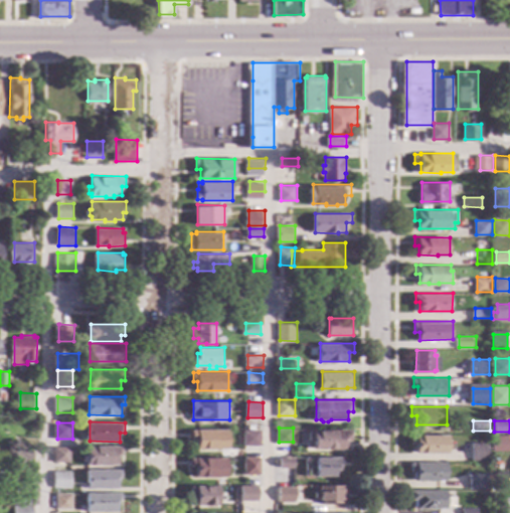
[(230,448),(198,448),(198,439),(193,439),(193,429),(230,429),(230,448)]
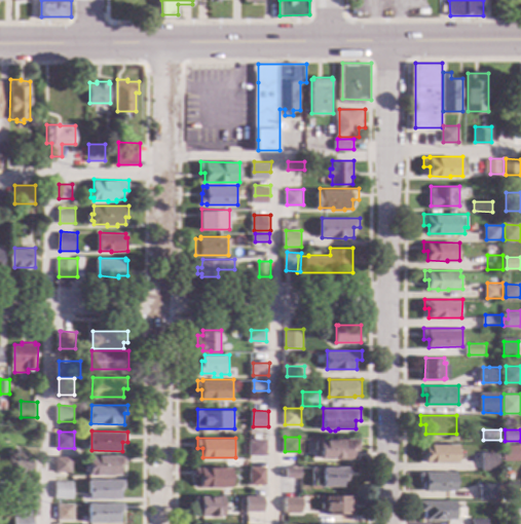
[(361,450),(355,450),(355,458),(321,457),(321,438),(361,439),(361,450)]
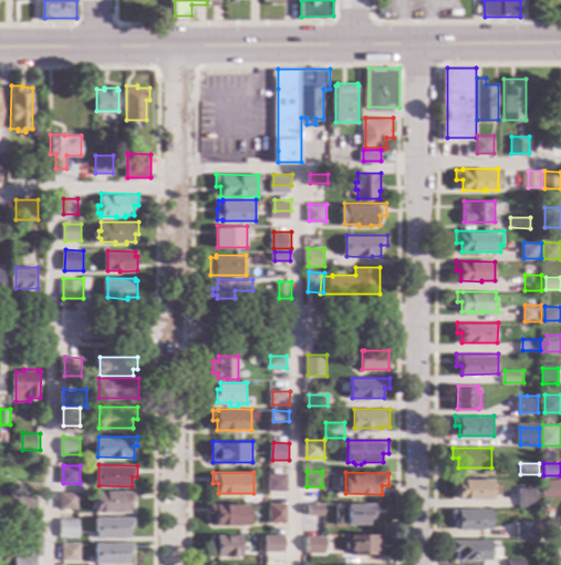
[(289,491),(271,491),(271,473),(289,473),(289,491)]
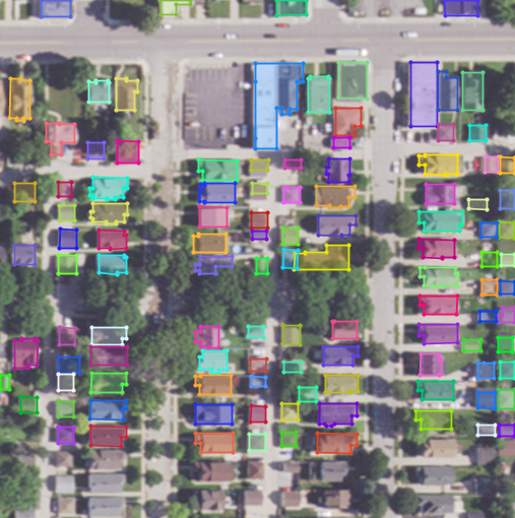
[(454,457),(422,457),(422,448),(416,448),(416,439),(454,439),(454,457)]
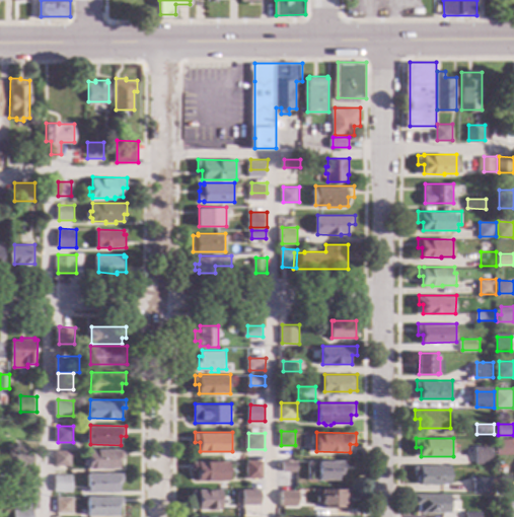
[(513,454),(497,454),(498,438),(513,439),(513,454)]
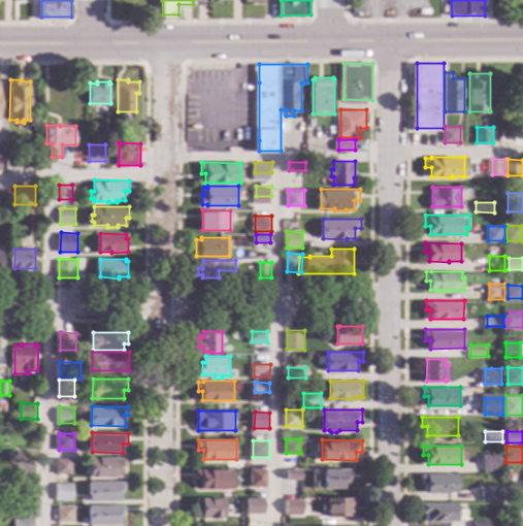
[(501,472),(486,472),(486,453),(501,453),(501,472)]
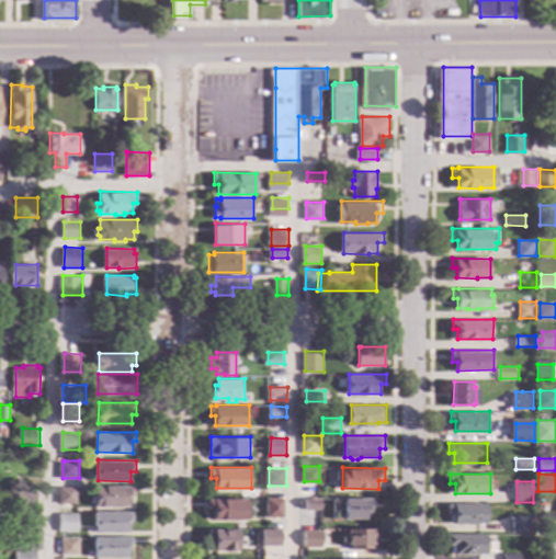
[(135,493),(131,493),(131,505),(123,505),(123,508),(112,506),(112,505),(98,505),(98,486),(135,486),(135,493)]
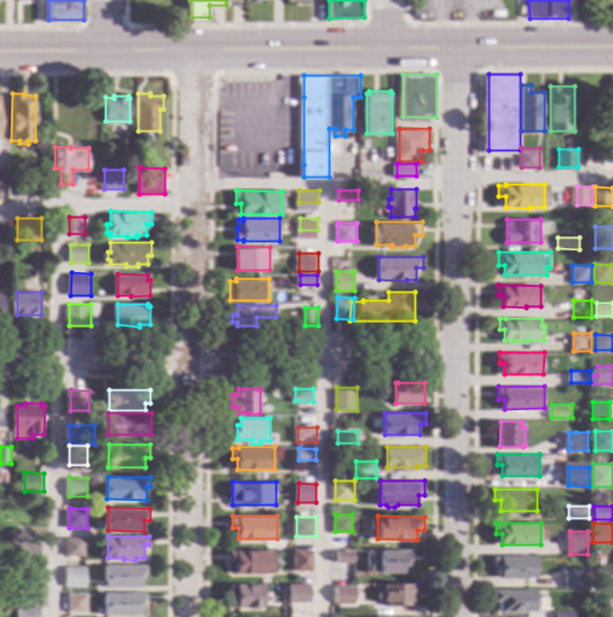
[(86,555),(69,555),(69,537),(86,537),(86,555)]
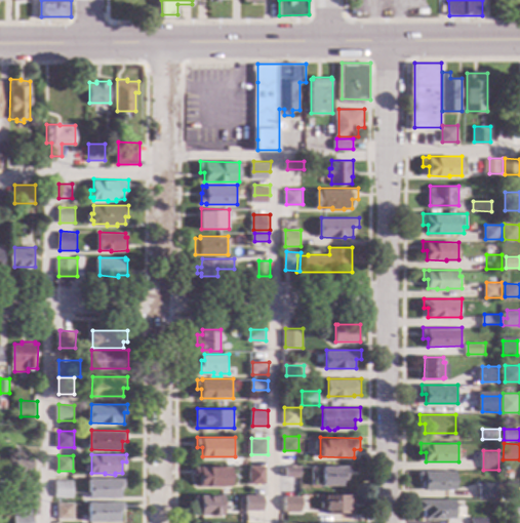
[(37,459),(37,478),(20,478),(20,458),(37,459)]
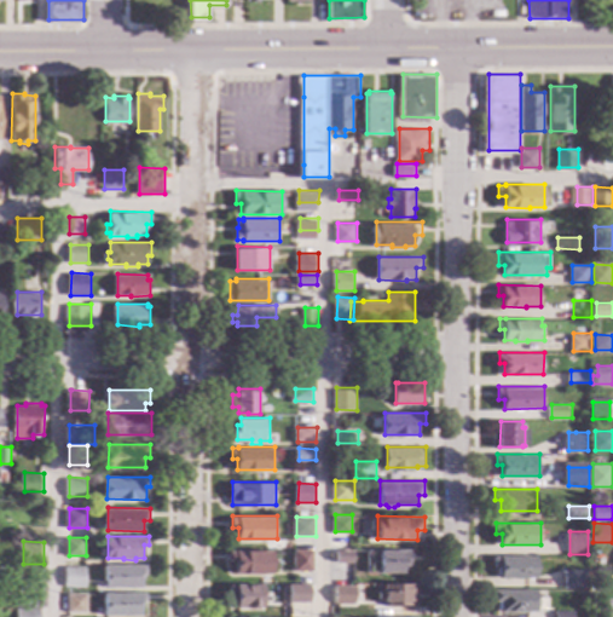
[(316,570),(296,570),(296,548),(316,548),(316,570)]
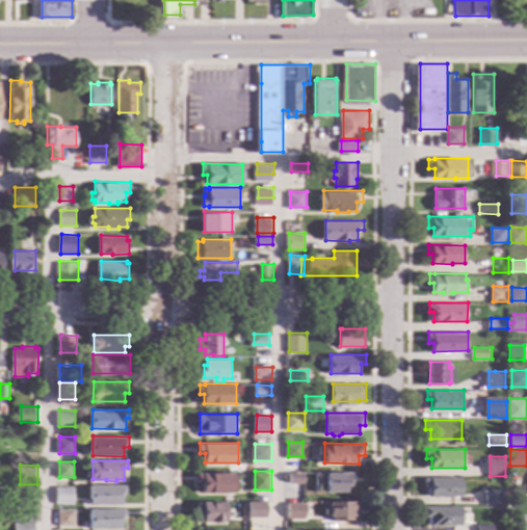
[(353,485),(348,485),(348,492),(317,492),(317,471),(353,471),(353,485)]
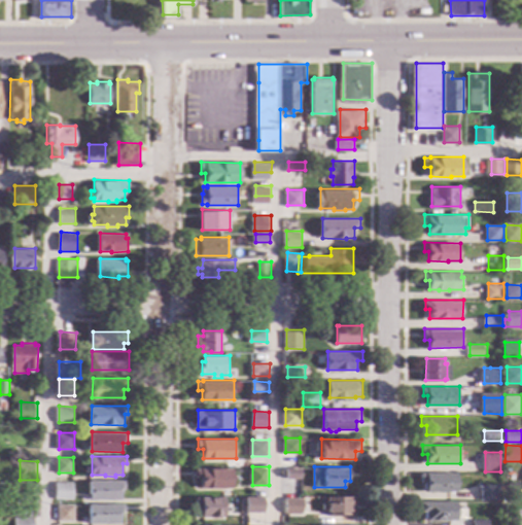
[(235,488),(203,488),(203,477),(197,477),(197,467),(235,467),(235,488)]
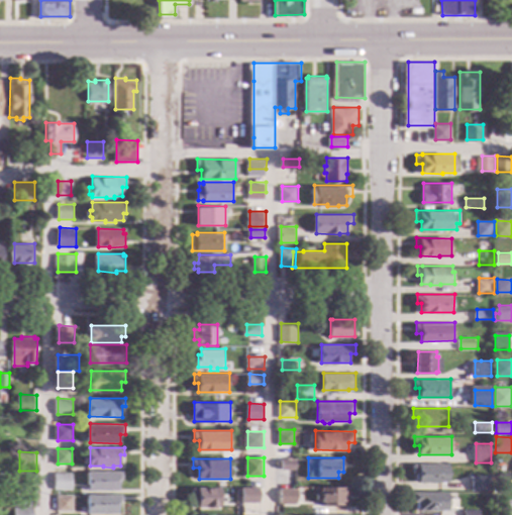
[(298,469),(283,469),(283,458),(298,458),(298,469)]
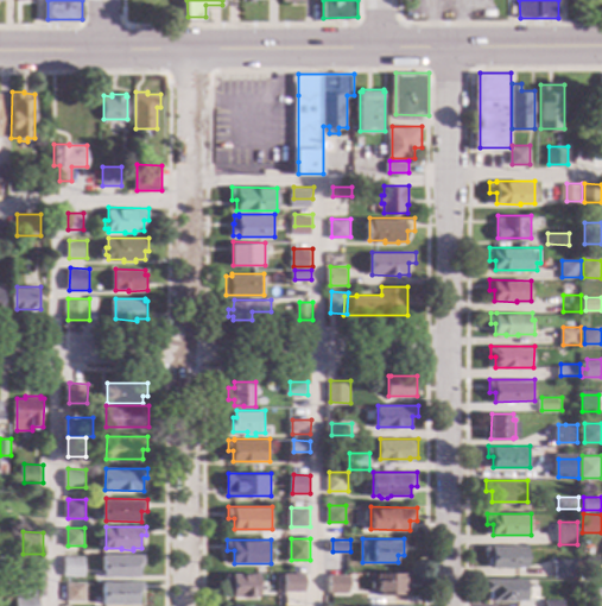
[(528,566),(490,566),(492,556),(487,556),(487,544),(528,545),(528,566)]
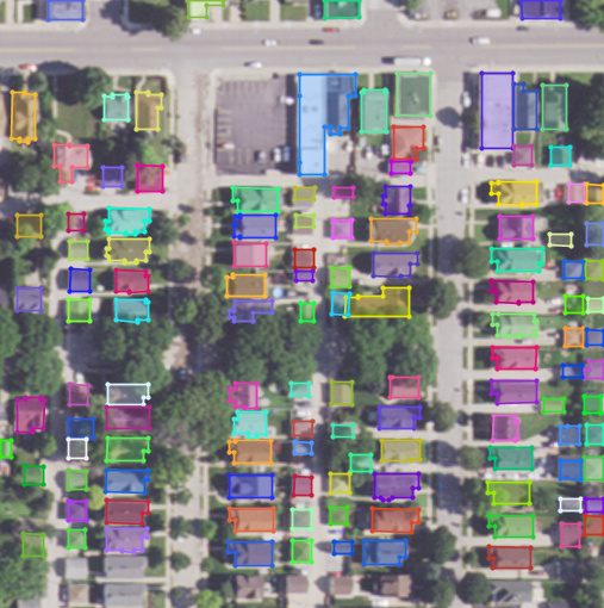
[(147,564),(142,564),(142,578),(105,578),(106,556),(147,556),(147,564)]
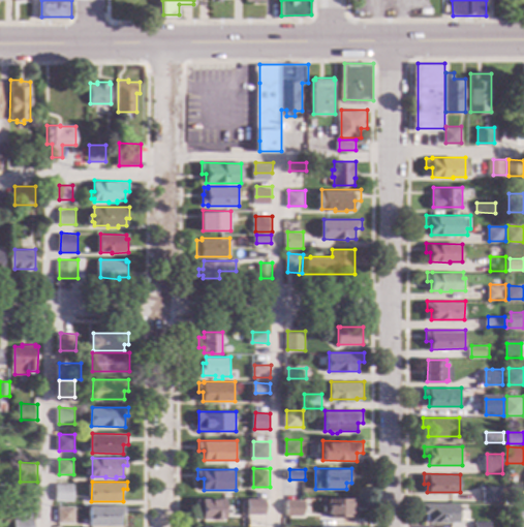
[(74,492),(59,492),(59,483),(74,483),(74,492)]
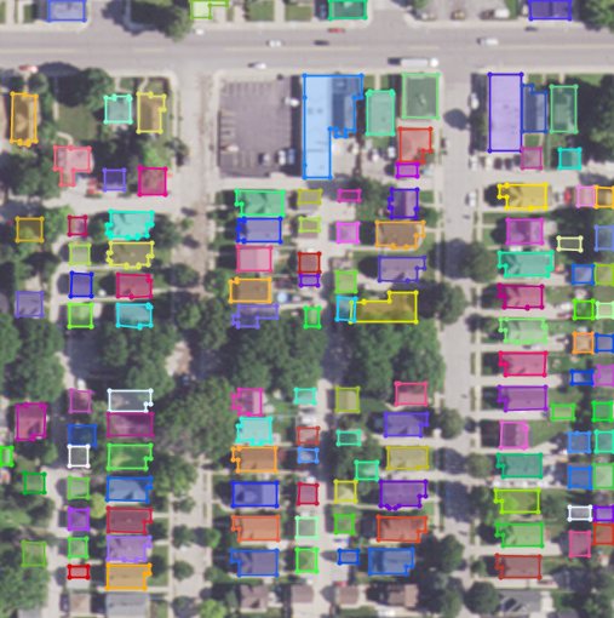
[(587,589),(567,588),(567,570),(587,570),(587,589)]
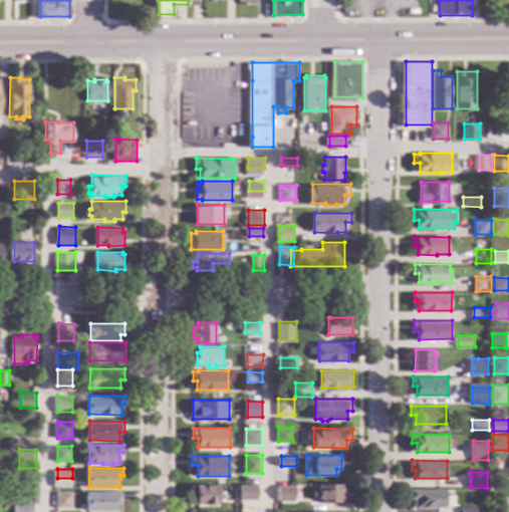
[(33,478),(33,489),(19,489),(19,478),(33,478)]
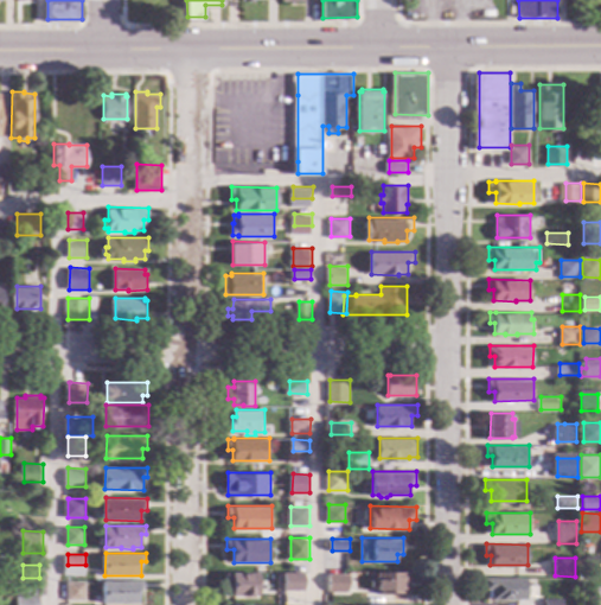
[(260,594),(256,594),(256,597),(244,597),(244,594),(232,594),(232,585),(227,585),(227,572),(232,572),(232,571),(260,571),(260,594)]
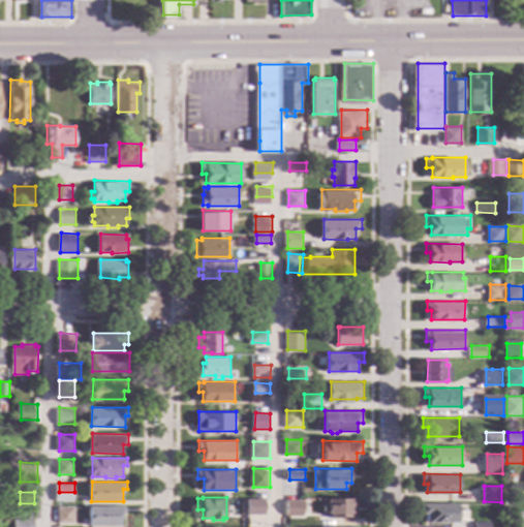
[(358,516),(344,516),(344,518),(333,518),(333,514),(330,514),(330,509),(326,509),(326,503),(329,503),(329,497),(358,497),(358,516)]
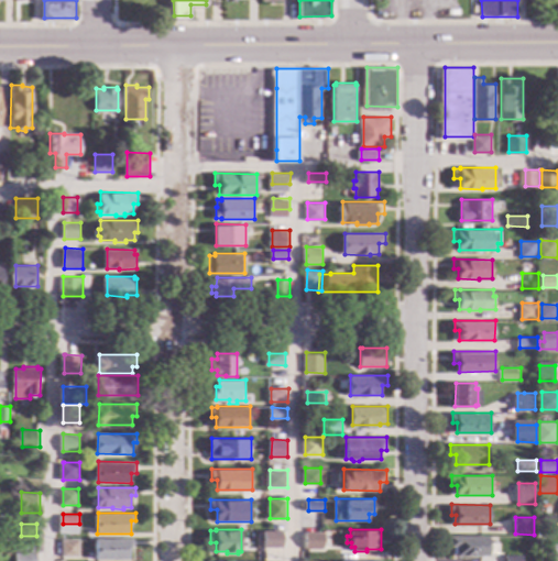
[(284,547),(265,547),(265,530),(284,530),(284,547)]
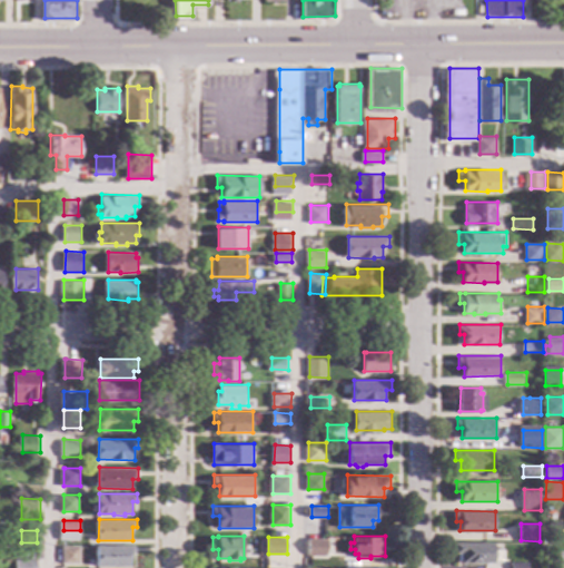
[(328,554),(310,554),(310,538),(322,538),(328,538),(328,554)]
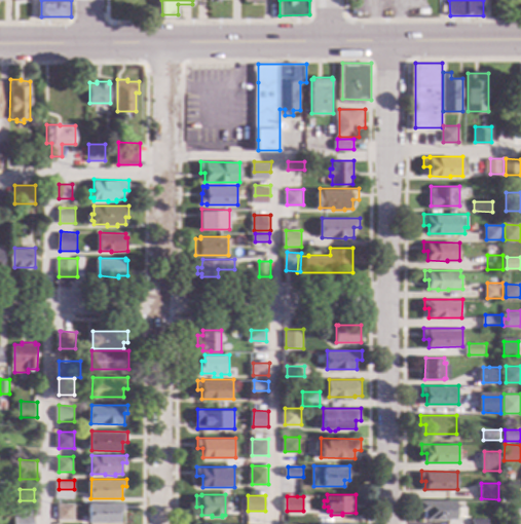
[(457,518),(441,518),(441,521),(436,521),(436,519),(425,519),(425,517),(421,517),(421,511),(419,511),(419,499),(457,499),(457,518)]
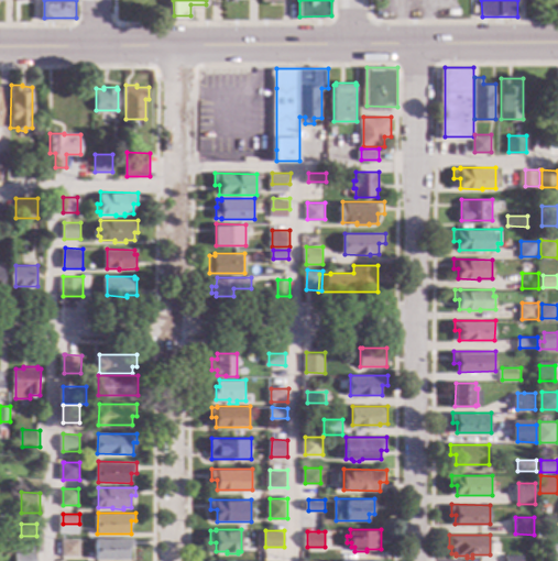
[(135,546),(131,546),(131,559),(97,558),(98,538),(135,538),(135,546)]
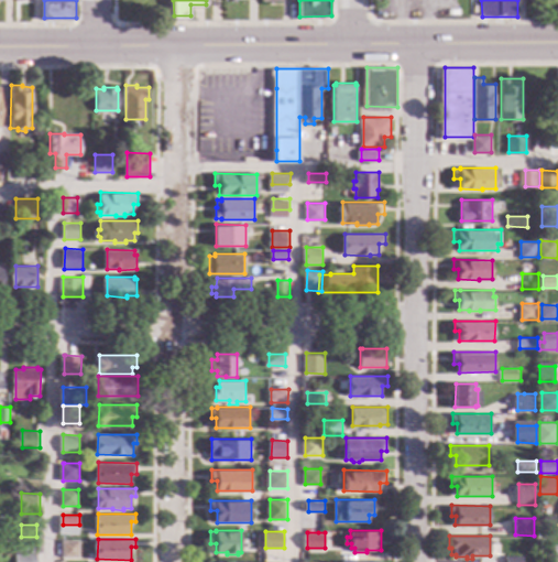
[(80,557),(64,557),(65,540),(80,540),(80,557)]
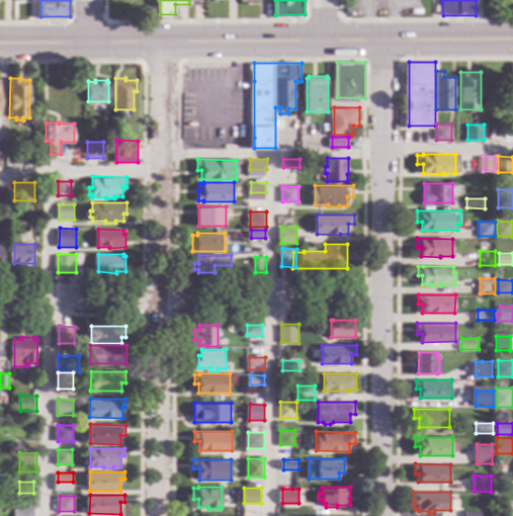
[(512,515),(500,515),(500,502),(512,502),(512,515)]
